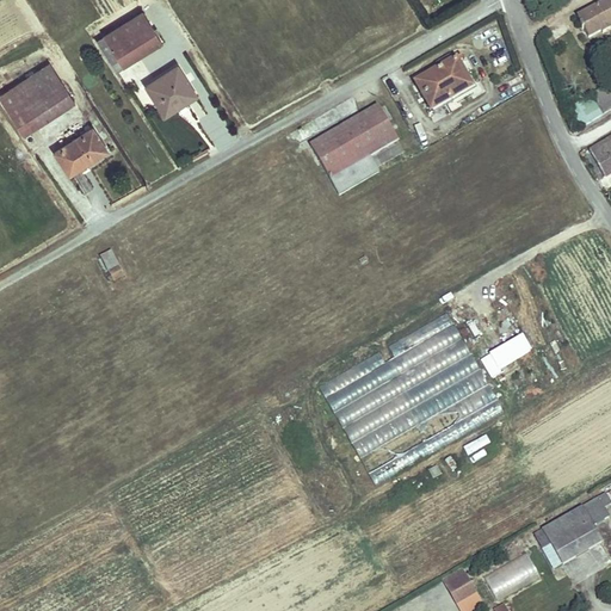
[(609,28),(610,25),(610,7),(608,1),(578,18),(588,38),(602,31),(599,29),(608,24),(609,28)]
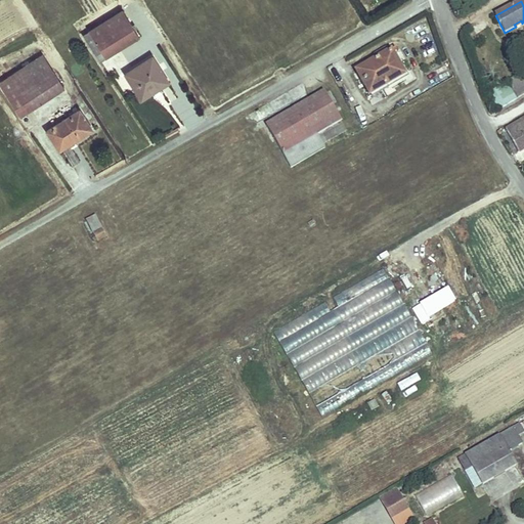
[(94,35),(127,13),(122,6),(89,27),(94,35)]
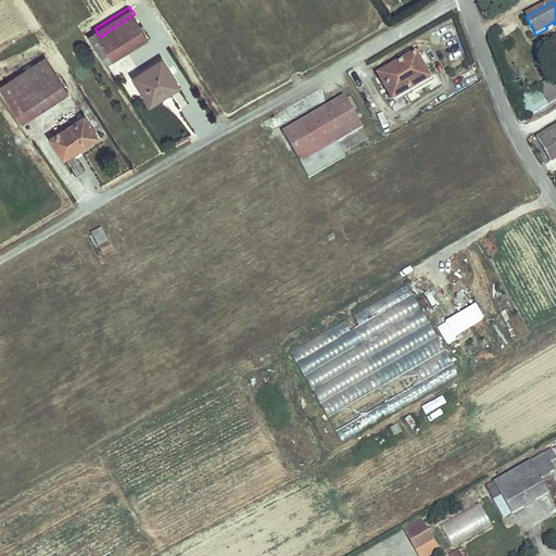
[(147,33),(135,14),(100,37),(112,55),(147,33)]
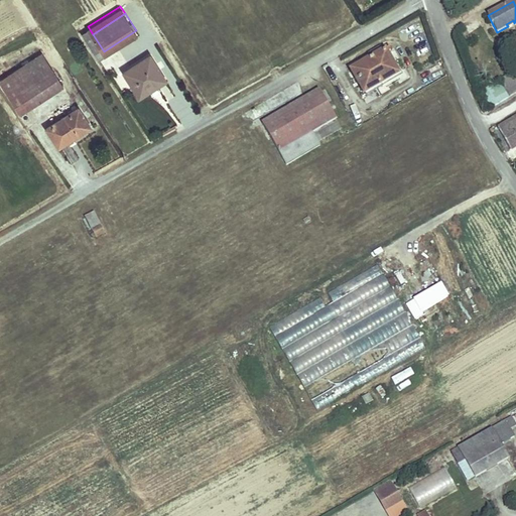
[(509,28),(515,25),(514,23),(513,20),(506,24),(508,26),(509,28)]
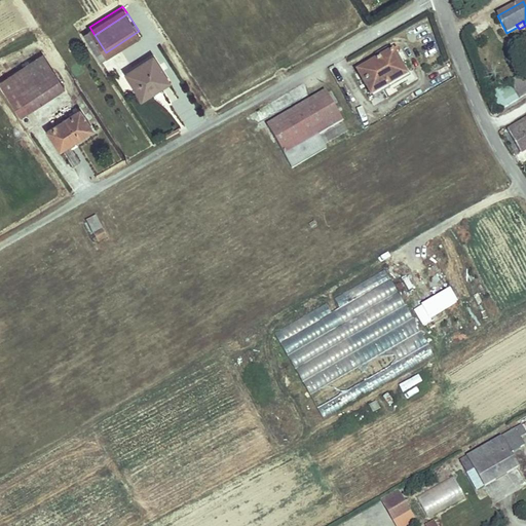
[(491,35),(498,31),(494,24),(480,31),(489,47),(496,44),(491,35)]
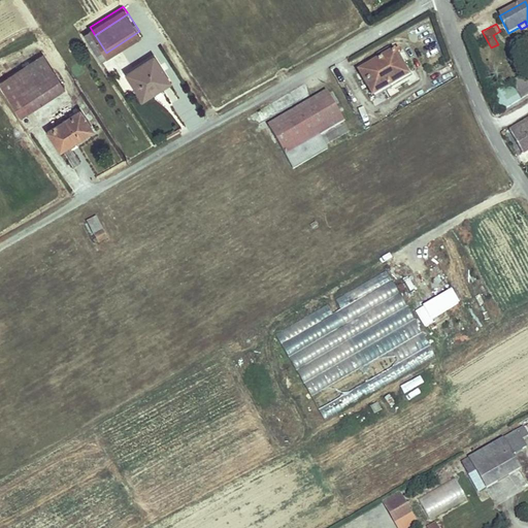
[(409,33),(415,42),(432,34),(428,25),(409,33)]
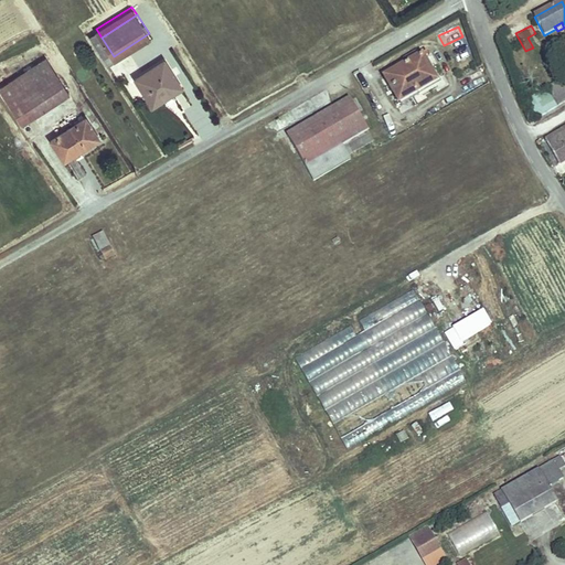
[(521,65),(529,63),(526,52),(518,54),(521,65)]
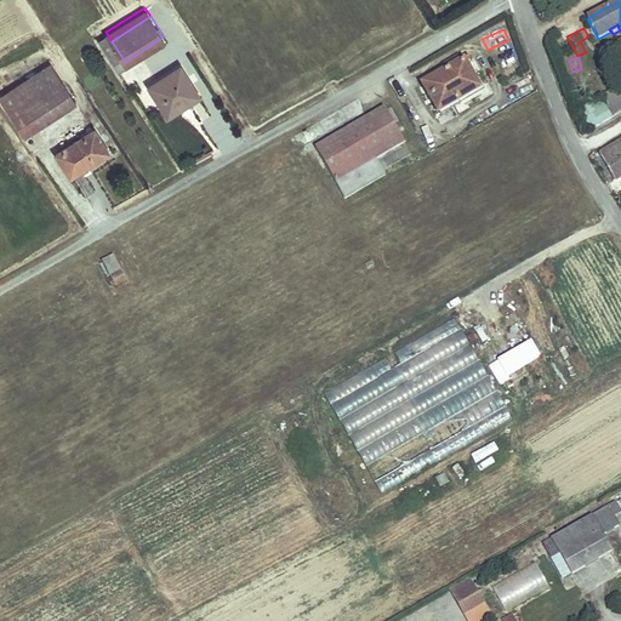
[(480,87),(466,60),(426,81),(442,108),(480,87)]
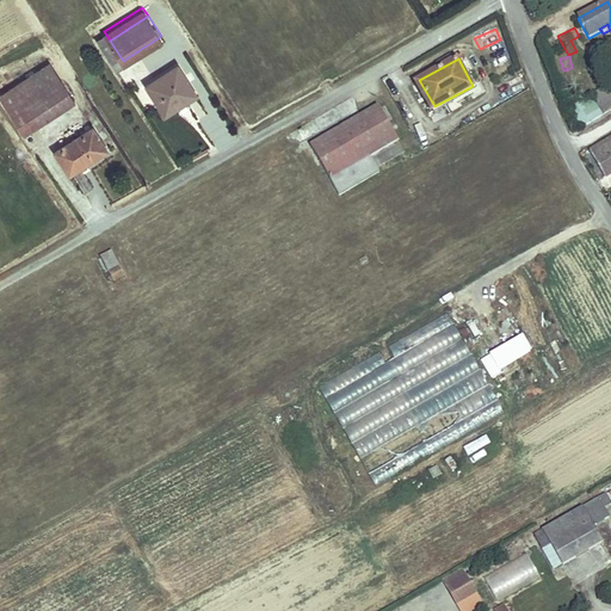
[(177,61),(146,82),(161,107),(181,94),(184,98),(196,90),(177,61)]
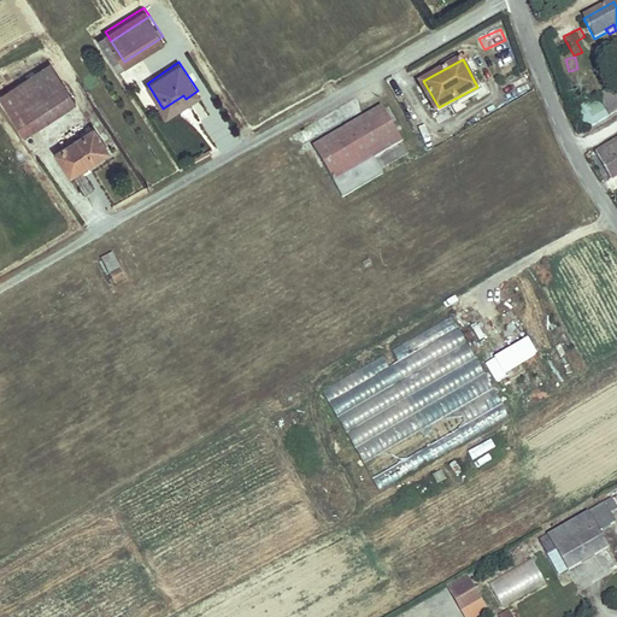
[(5,90),(15,106),(53,82),(43,66),(5,90)]
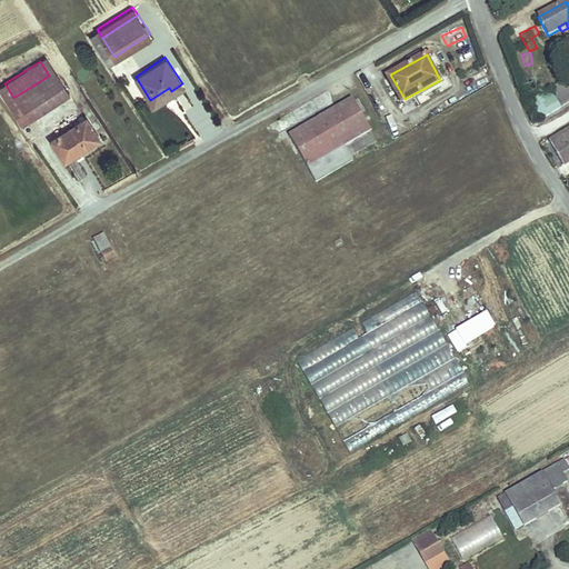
[(61,96),(49,76),(13,98),(7,103),(10,109),(17,105),(26,119),(61,96)]
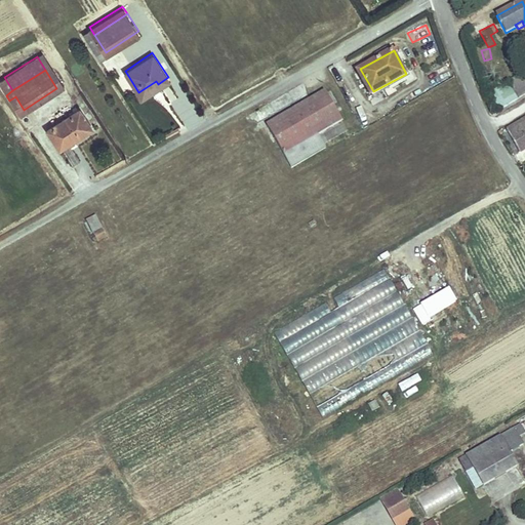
[(524,77),(524,71),(489,93),(492,97),(524,77)]
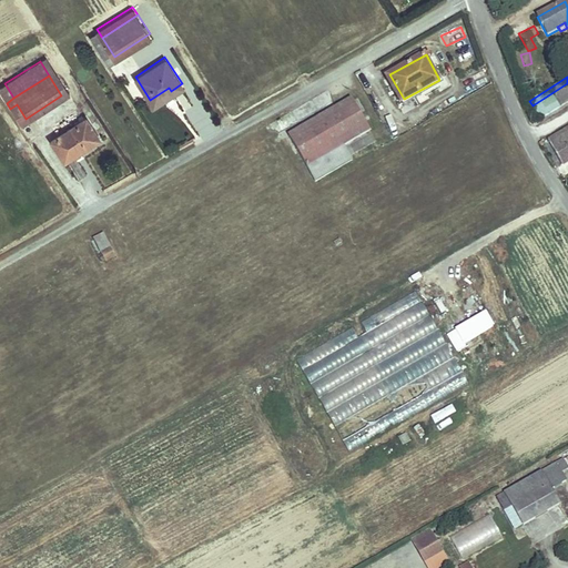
[(567,83),(533,105),(540,120),(559,108),(558,104),(567,98),(567,83)]
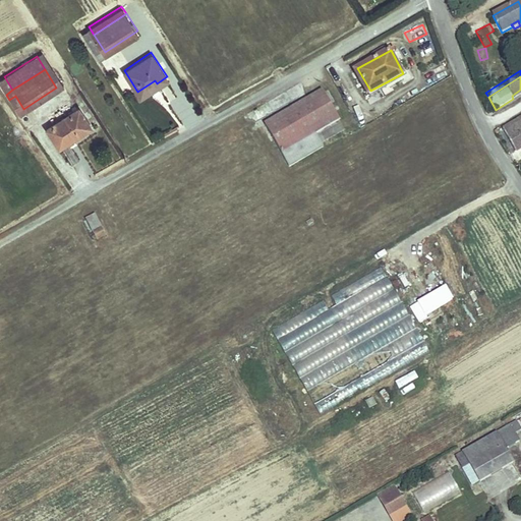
[(321,88),(263,120),(283,156),(316,137),(312,130),(337,116),(321,88)]
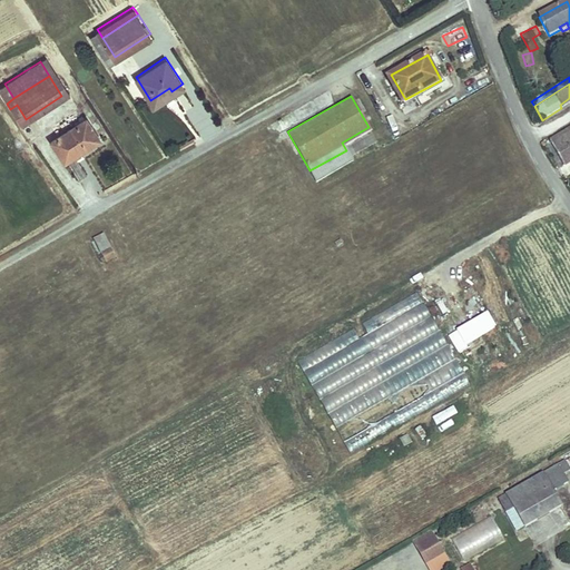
[(569,98),(560,105),(561,108),(569,102),(569,98)]
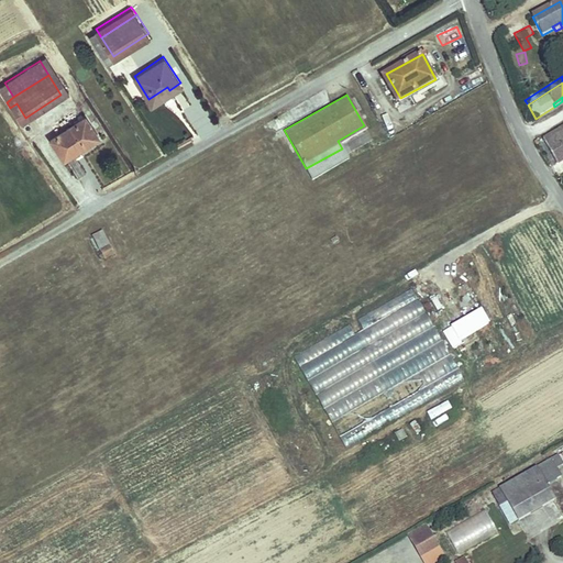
[(95,138),(83,118),(50,139),(63,158),(95,138)]
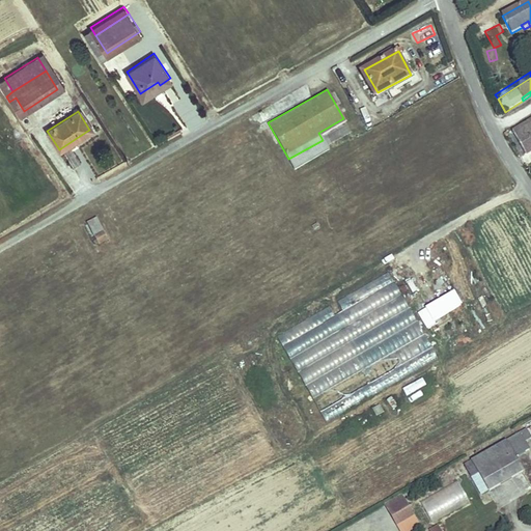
[(530,119),(511,133),(525,155),(530,150),(530,119)]
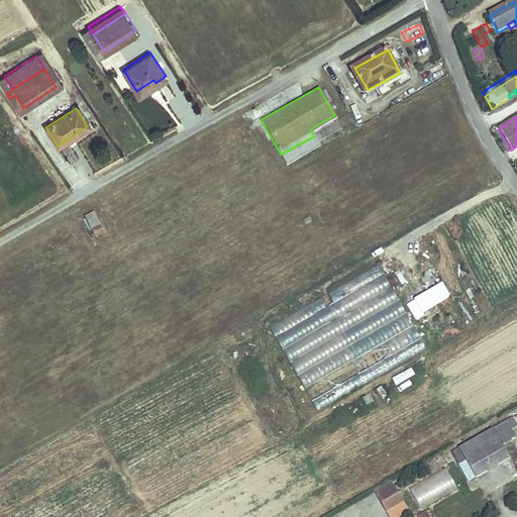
[(83,221),(94,215),(91,209),(79,215),(83,221)]
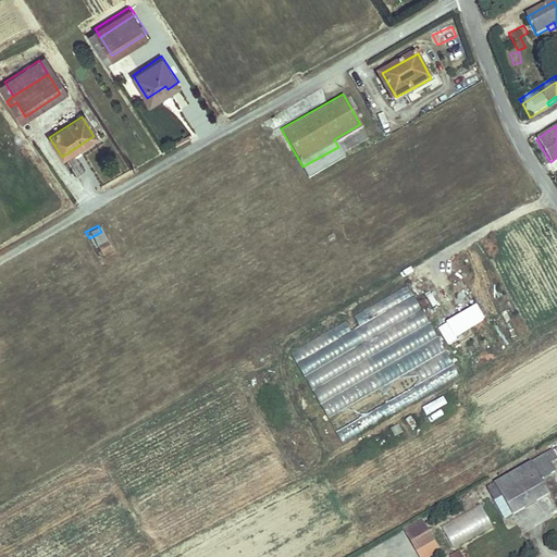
[(101,232),(89,238),(98,254),(110,247),(101,232)]
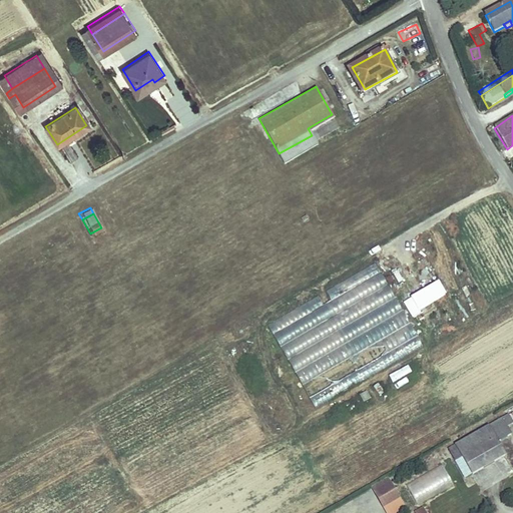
[(268,322),(313,407),(424,350),(378,262),(325,290),(330,300),(323,304),(319,296),(268,322)]
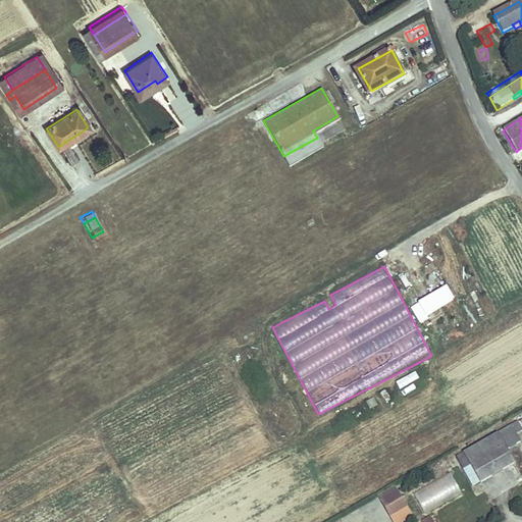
[(417,302),(425,316),(456,299),(448,284),(417,302)]
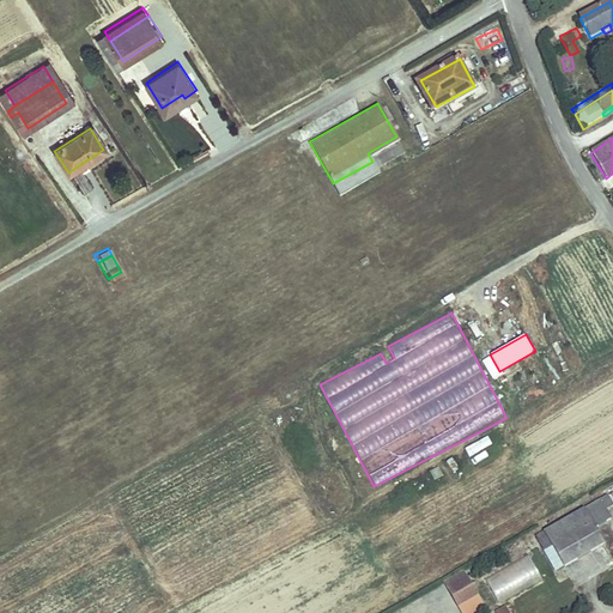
[(469,456),(492,444),(489,437),(465,449),(469,456)]
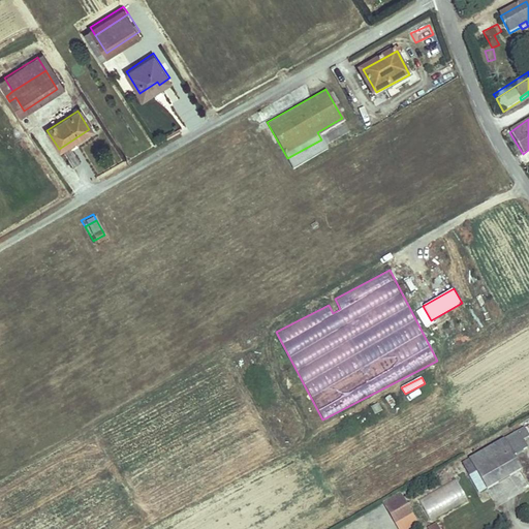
[(525,445),(517,431),(462,463),(468,473),(474,470),(485,488),(519,467),(511,454),(525,445)]
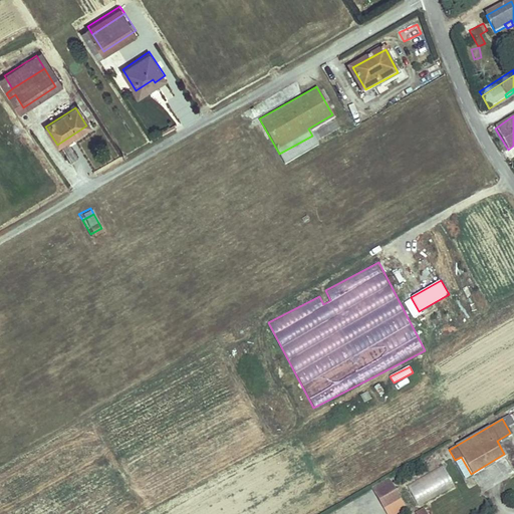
[(405,484),(413,505),(454,488),(446,467),(405,484)]
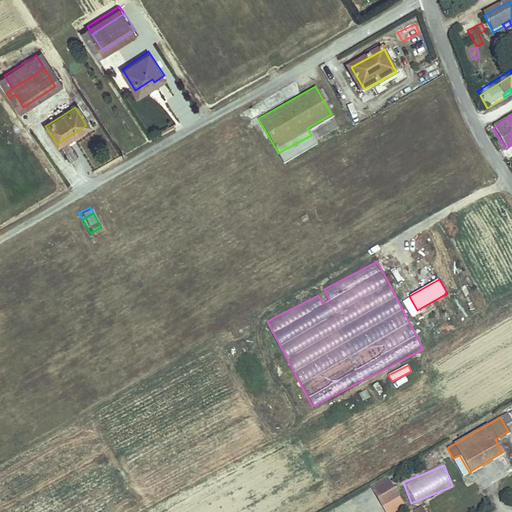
[(374,490),(381,504),(398,495),(390,481),(374,490)]
